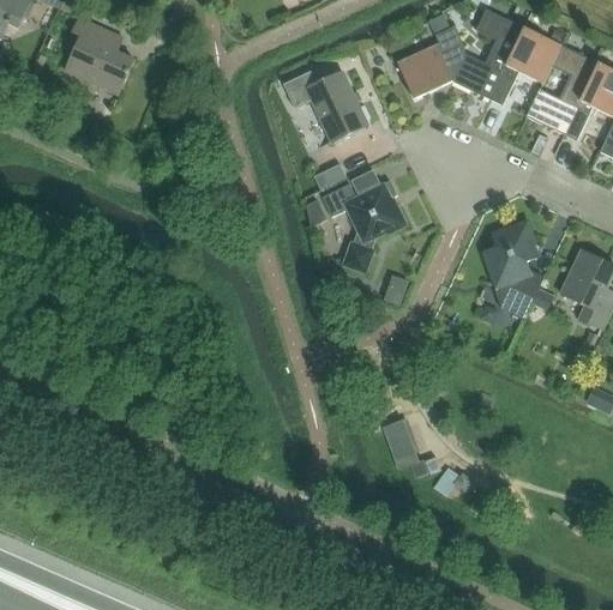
[(14,24),(25,0),(0,0),(0,29),(5,19),(14,24)]
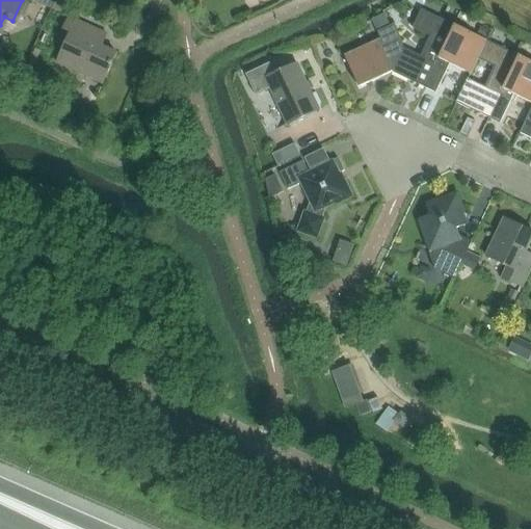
[(52,0),(52,1),(76,12),(81,1),(79,0),(52,0)]
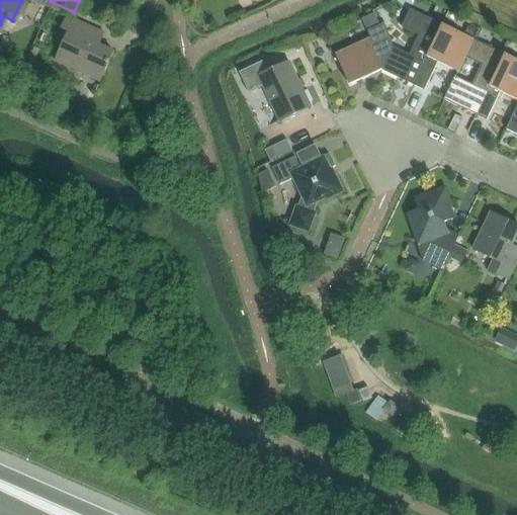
[(409,53),(393,45),(380,68),(413,83),(441,22),(410,7),(401,24),(418,32),(409,53)]
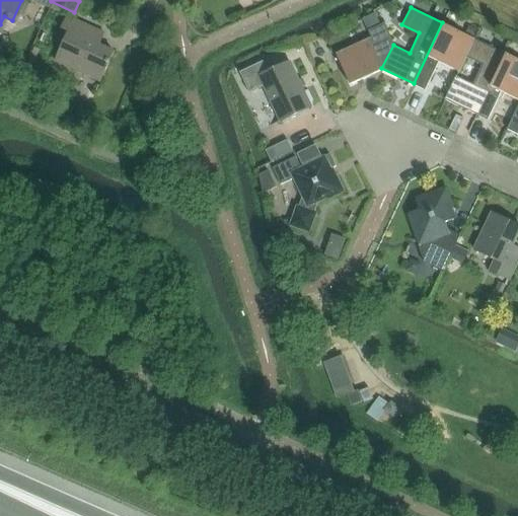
[(364,17),(368,26),(381,19),(377,10),(364,17)]
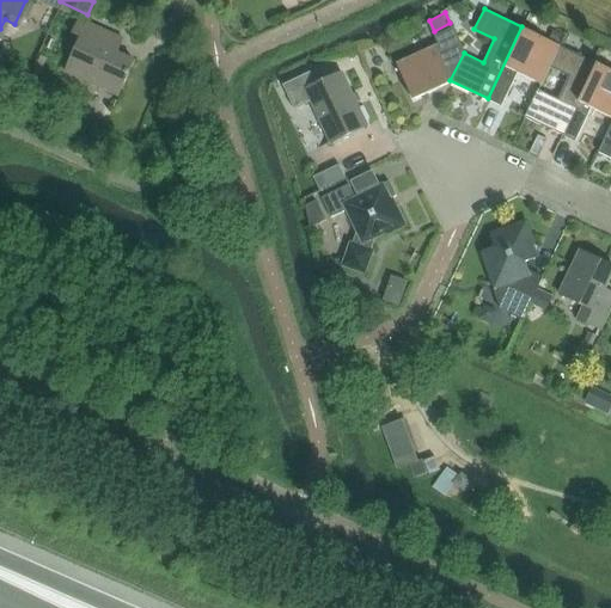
[(117,93),(132,60),(134,56),(117,49),(123,36),(79,16),(72,31),(80,35),(65,69),(117,93)]
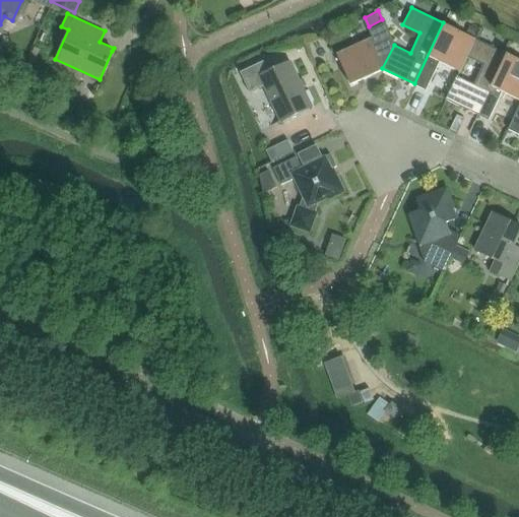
[(350,83),(382,68),(394,45),(383,21),(369,28),(372,36),(336,52),(350,83)]
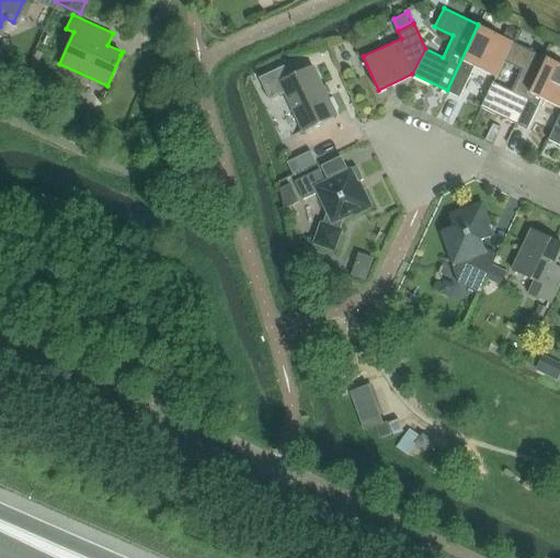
[(502,59),(512,40),(478,24),(447,90),(458,95),(473,65),(495,76),(503,59),(502,59)]
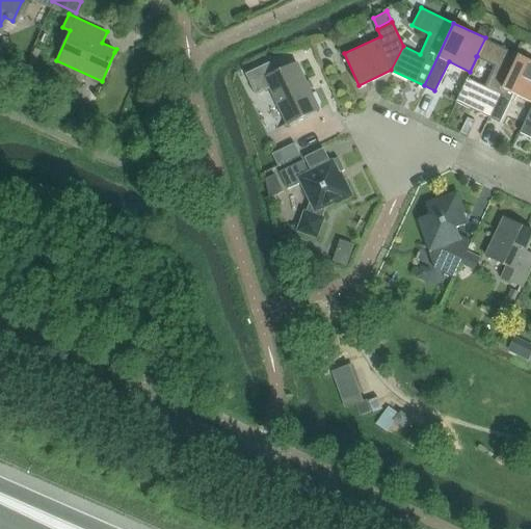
[(488,115),(518,53),(485,37),(476,56),(477,56),(494,64),(484,84),(467,76),(455,100),(488,115)]
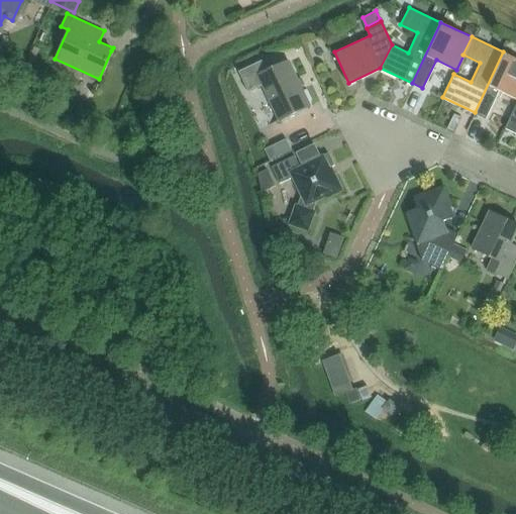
[(515,58),(503,52),(475,112),(485,117),(499,89),(515,97),(515,58)]
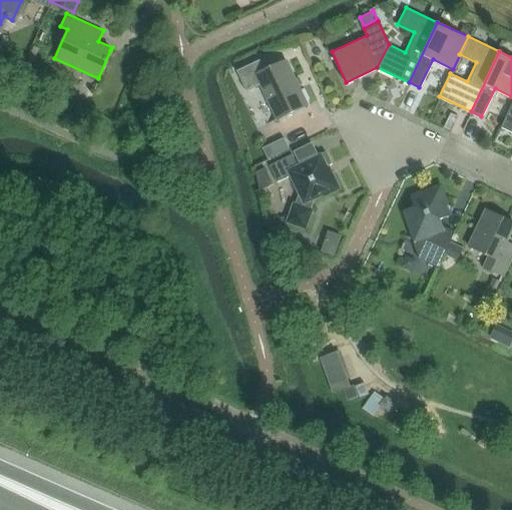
[(260,58),(236,69),(246,90),(261,83),(277,117),(306,103),(286,59),(264,69),(260,58)]
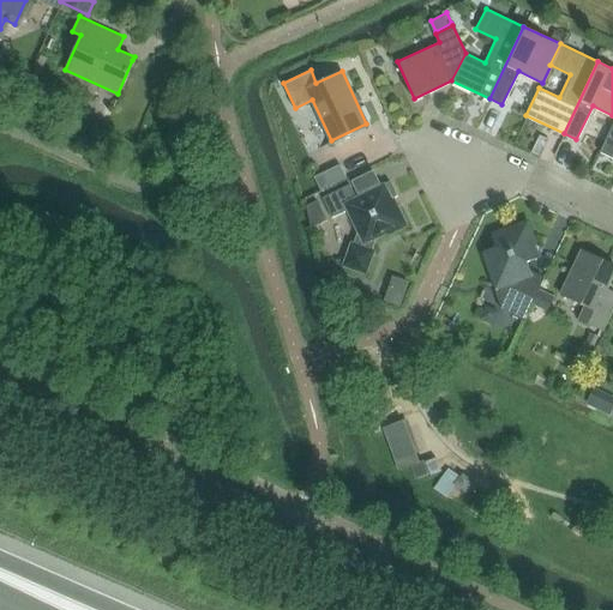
[(600,151),(612,157),(612,122),(612,124),(600,151)]
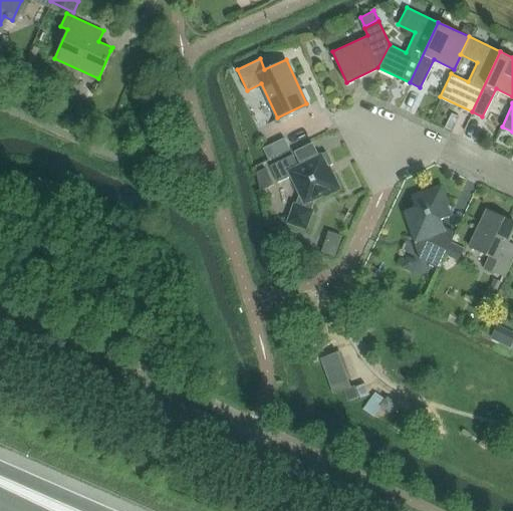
[(265,144),(271,159),(293,150),(287,135),(265,144)]
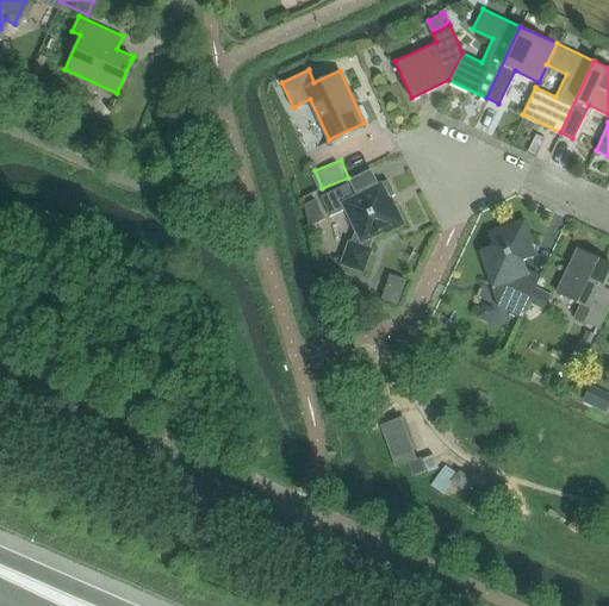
[(384,232),(404,223),(395,204),(392,205),(387,195),(395,193),(387,179),(353,194),(347,181),(319,195),(329,214),(345,207),(355,229),(352,238),(348,237),(339,262),(362,270),(372,247),(368,245),(372,235),(383,230),(384,232)]
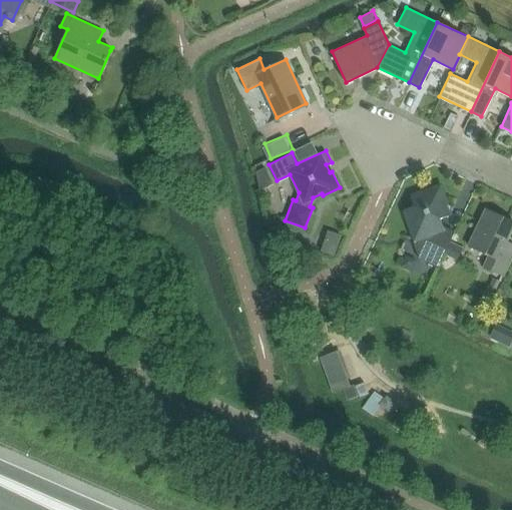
[(447,215),(449,210),(441,187),(437,185),(414,193),(412,198),(414,205),(407,208),(405,213),(413,235),(417,238),(426,235),(427,238),(418,258),(437,267),(453,231),(442,225),(440,217),(447,215)]
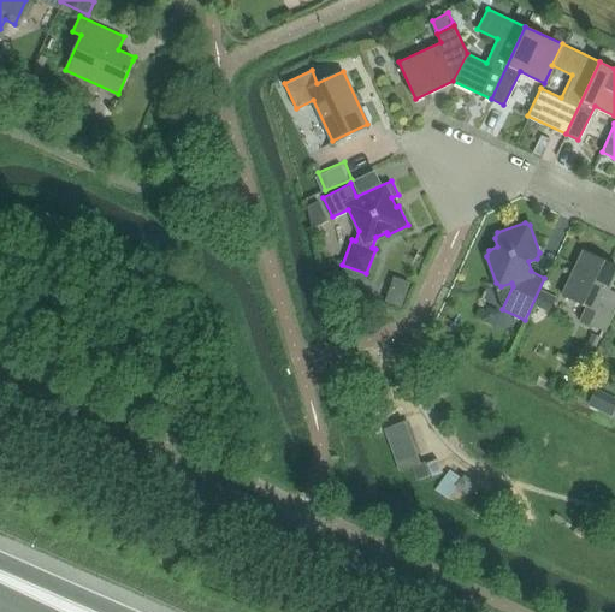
[(614,272),(614,265),(583,250),(562,293),(587,306),(581,319),(604,330),(614,308),(614,291),(608,289),(614,272)]
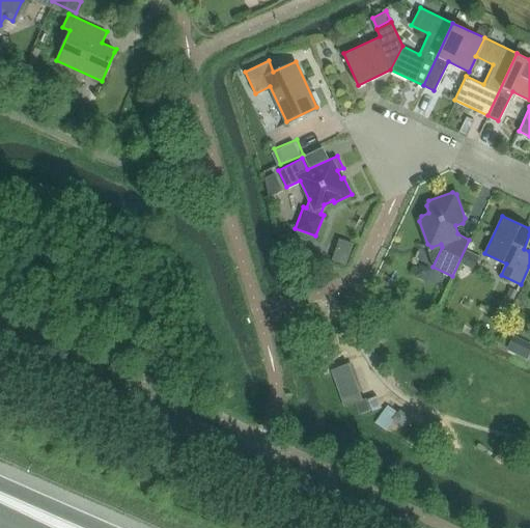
[(509,287),(505,296),(513,299),(517,290),(509,287)]
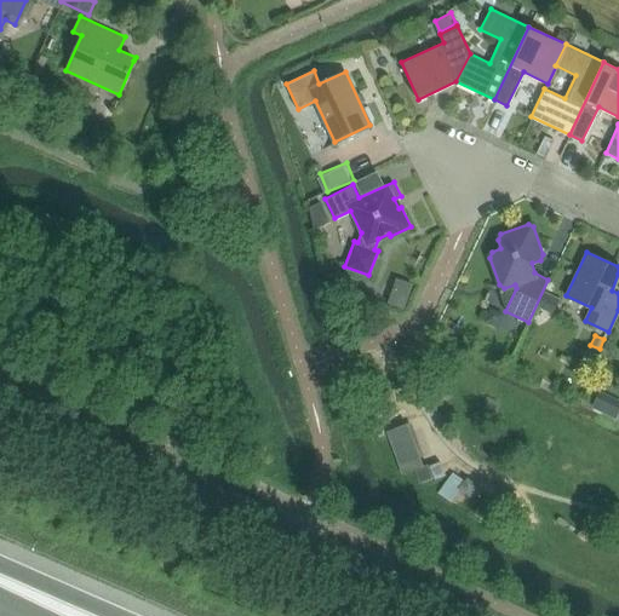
[(419,466),(405,425),(387,431),(401,472),(419,466)]
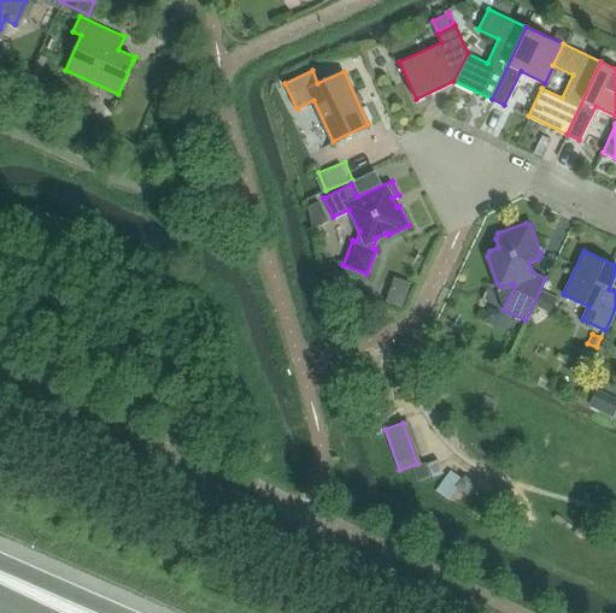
[(467,493),(474,482),(463,475),(456,485),(467,493)]
